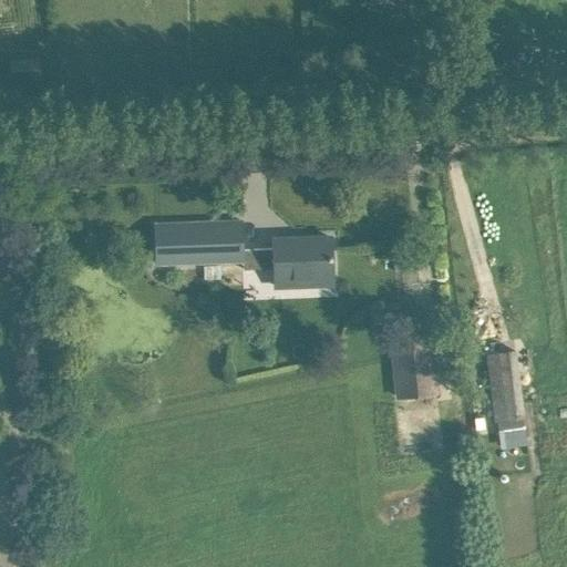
[(241,220),(155,224),(156,266),(205,264),(243,263),(243,249),(241,220)]
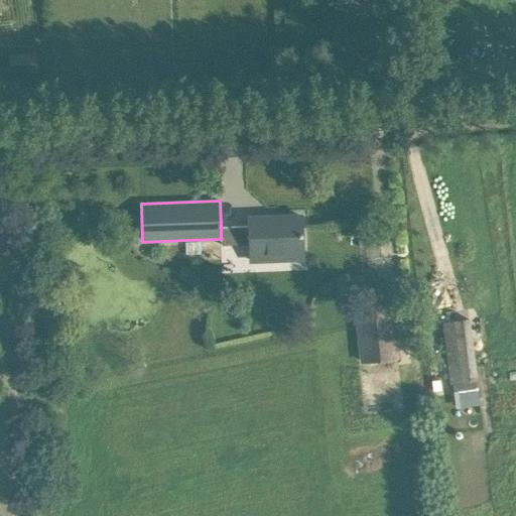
[(302,264),(301,216),(249,218),(250,266),(302,264)]
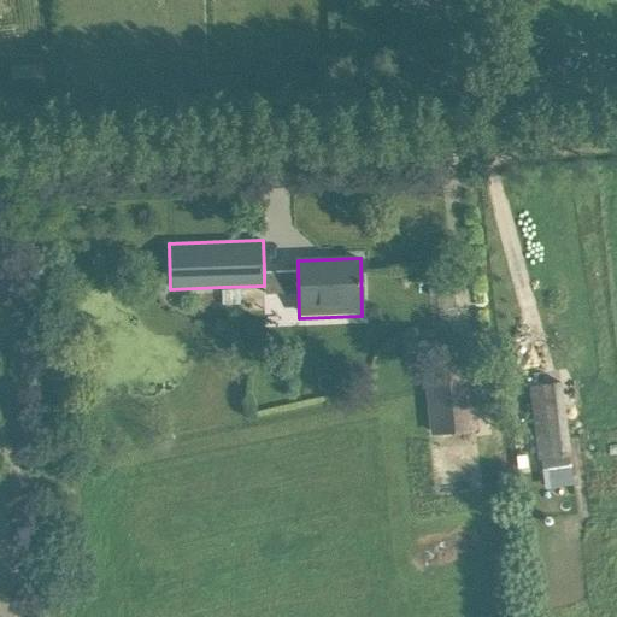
[(448,262),(427,264),(429,295),(451,294),(448,262)]
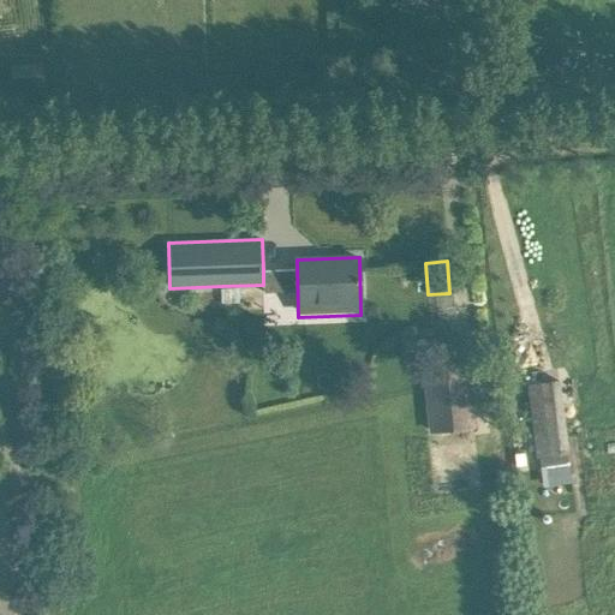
[(280,286),(296,286),(296,269),(280,269),(280,286)]
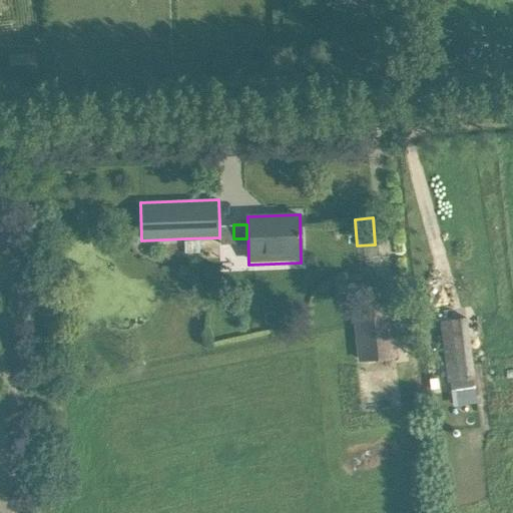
[(398,356),(393,305),(353,309),(358,360),(398,356)]
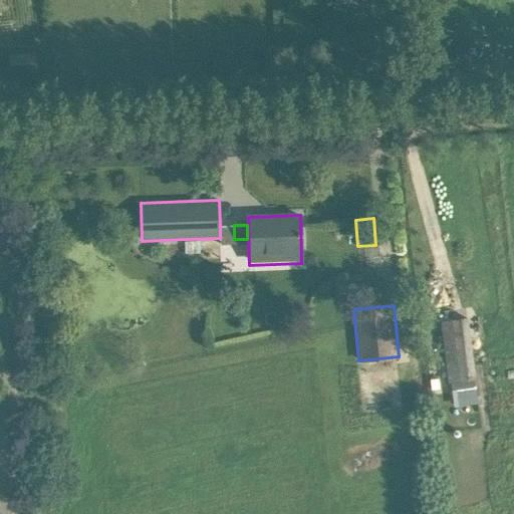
[(448,380),(474,377),(467,317),(441,321),(448,380)]
